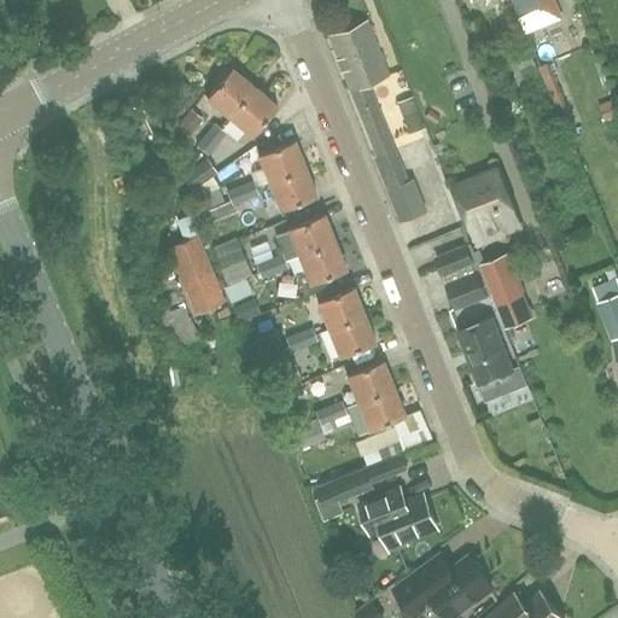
[(526,33),(561,18),(554,0),(513,0),(520,17),(526,33)]
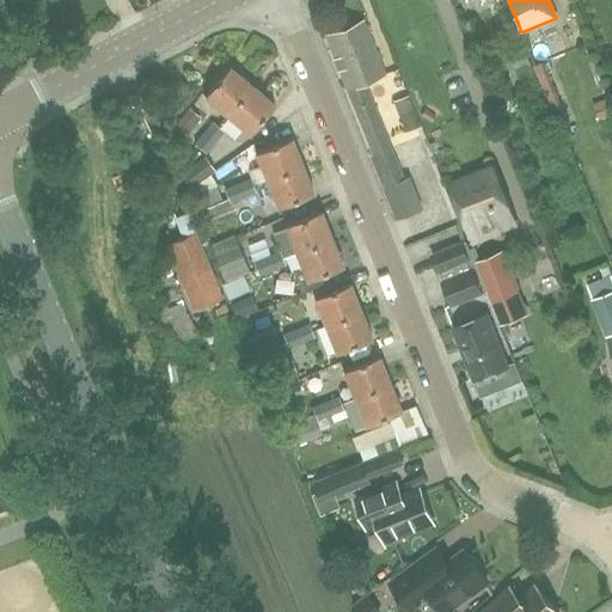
[(373,154),(390,148),(363,84),(385,75),(363,22),(326,37),(373,154)]
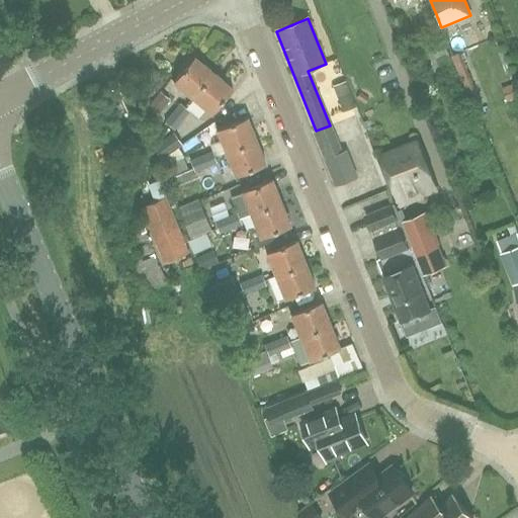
[(460,52),(451,56),(471,107),(482,103),(478,94),(460,52)]
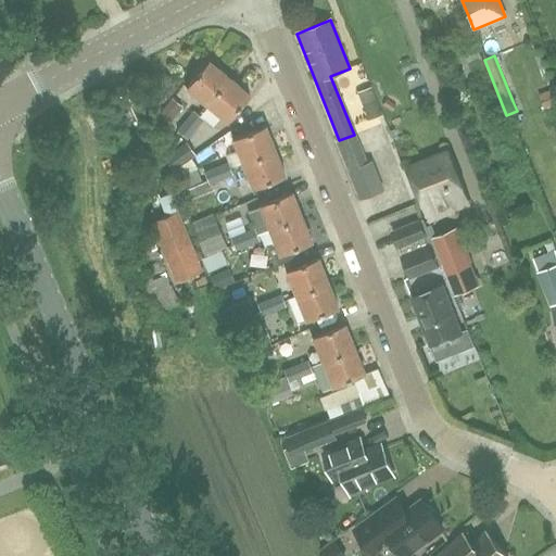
[(207,105),(229,78),(209,61),(186,88),(207,105)]
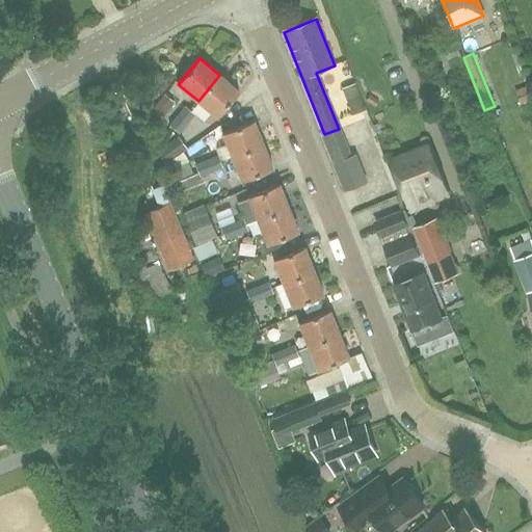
[(239,90),(219,75),(198,101),(218,116),(239,90)]
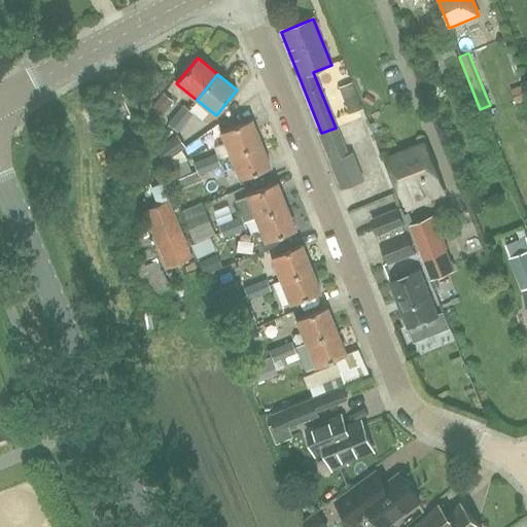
[(526,85),(526,83),(511,91),(516,103),(523,100),(525,104),(526,102),(526,85)]
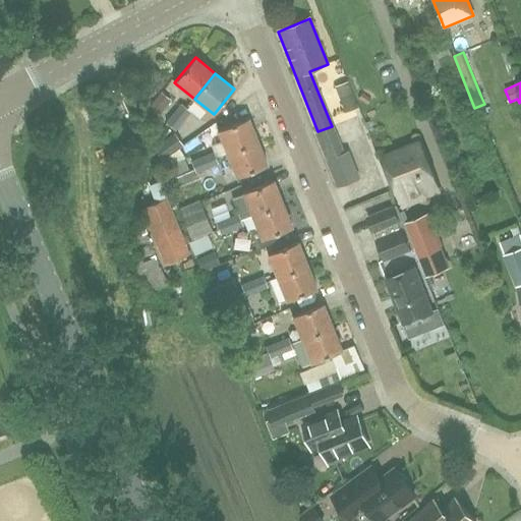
[(149,106),(159,115),(171,100),(161,92),(149,106)]
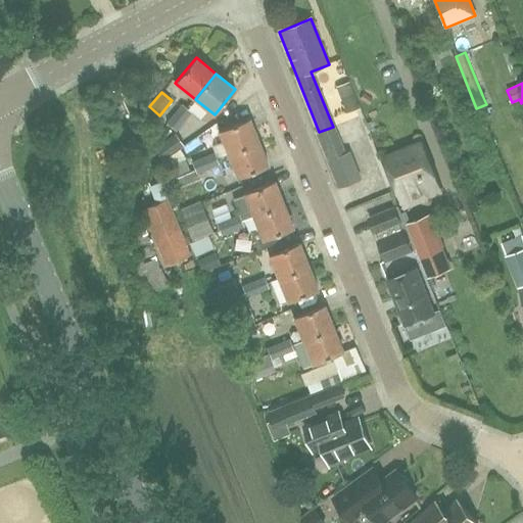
[(176,131),(192,112),(182,104),(167,123),(176,131)]
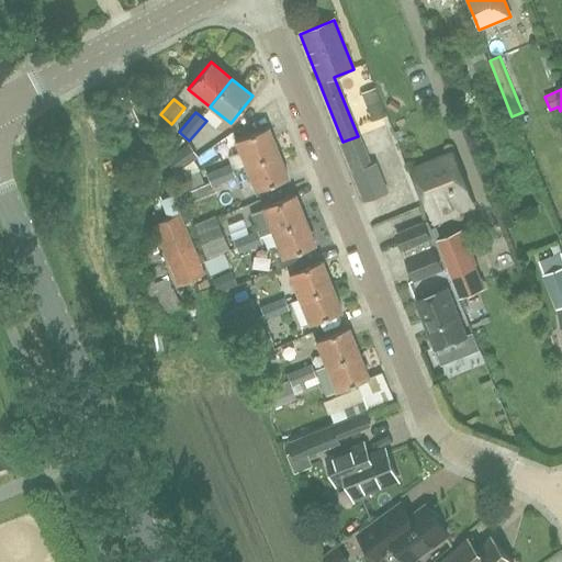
[(245,165),(246,166),(279,153),(268,127),(235,141),(239,152),(228,156),(234,169),(245,165)]
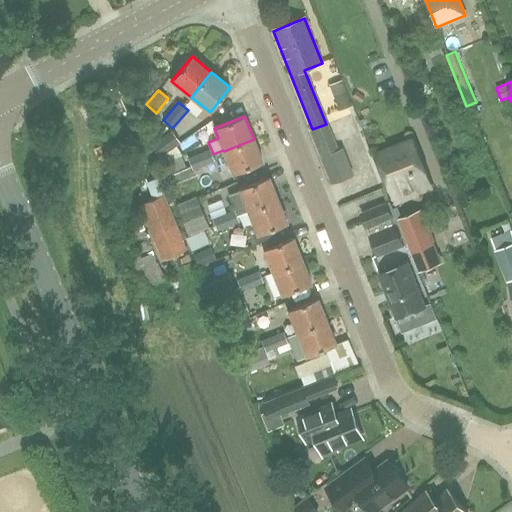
[(171,131),(150,145),(157,156),(178,143),(171,131)]
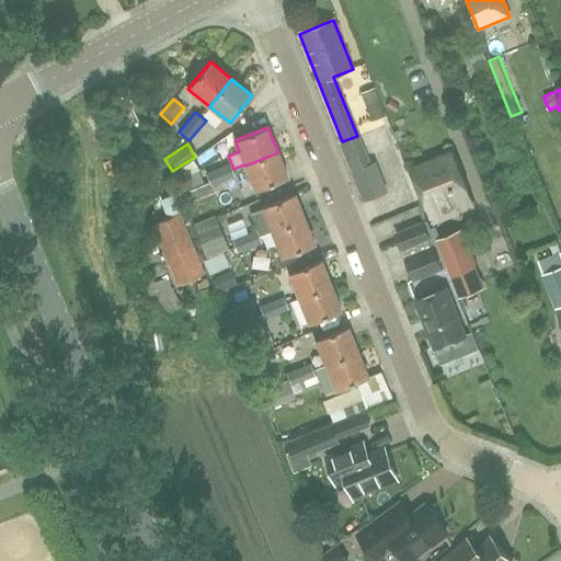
[(278,152),(245,165),(255,191),(288,178),(278,152)]
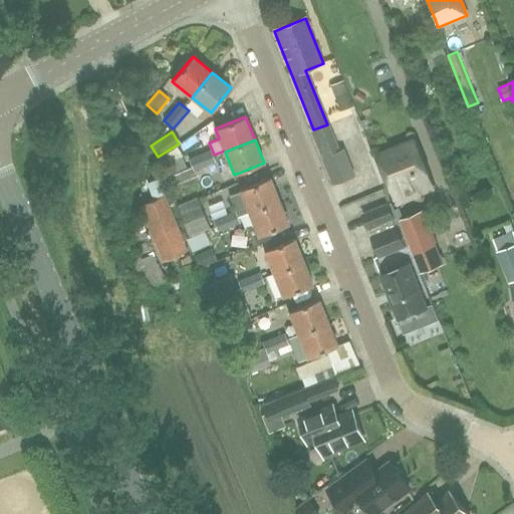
[(433,188),(424,165),(415,142),(379,156),(398,202),(433,188)]
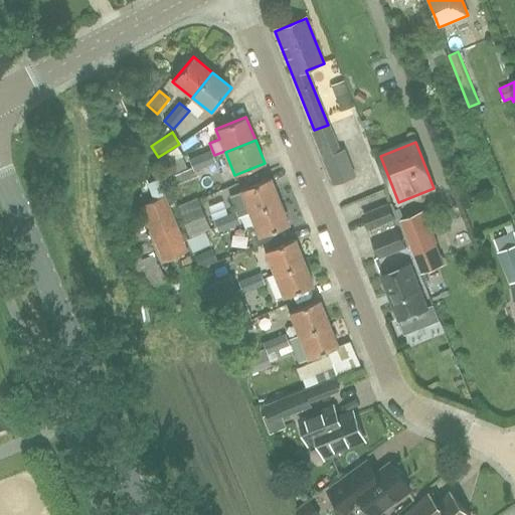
[(189,159),(191,166),(194,171),(216,162),(211,151),(189,159)]
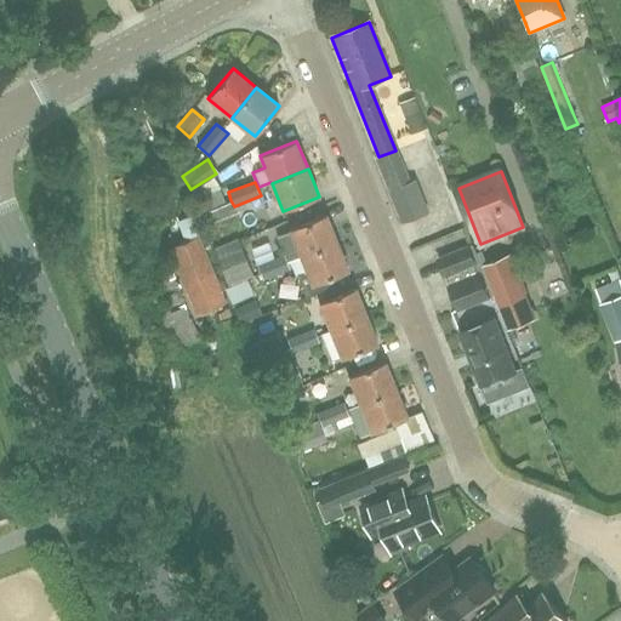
[(403,222),(426,212),(414,182),(389,192),(403,222)]
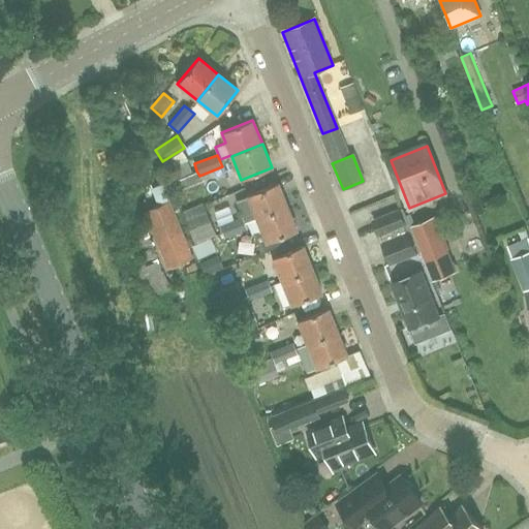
[(200,183),(195,170),(187,174),(175,179),(179,191),(200,183)]
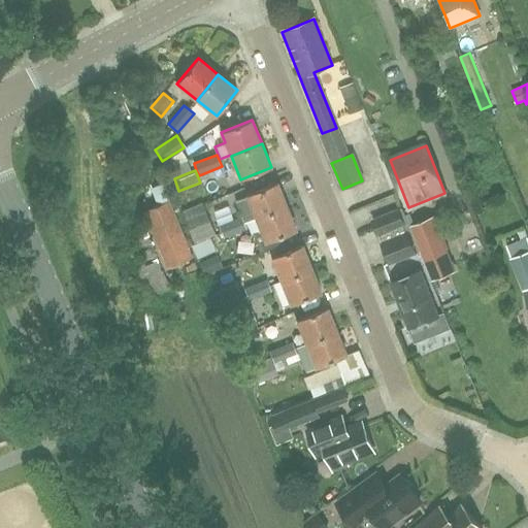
[(256,219),(287,206),(277,183),(246,195),(248,197),(236,202),(245,223),(256,219)]
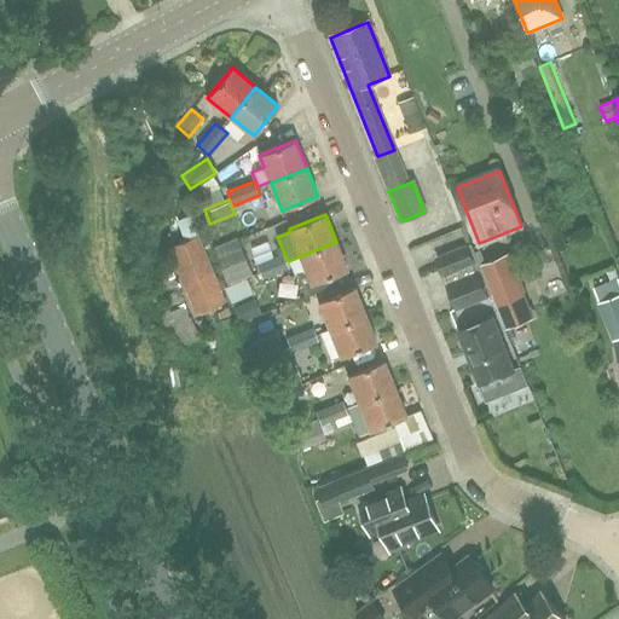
[(196,313),(225,301),(198,235),(169,247),(196,313)]
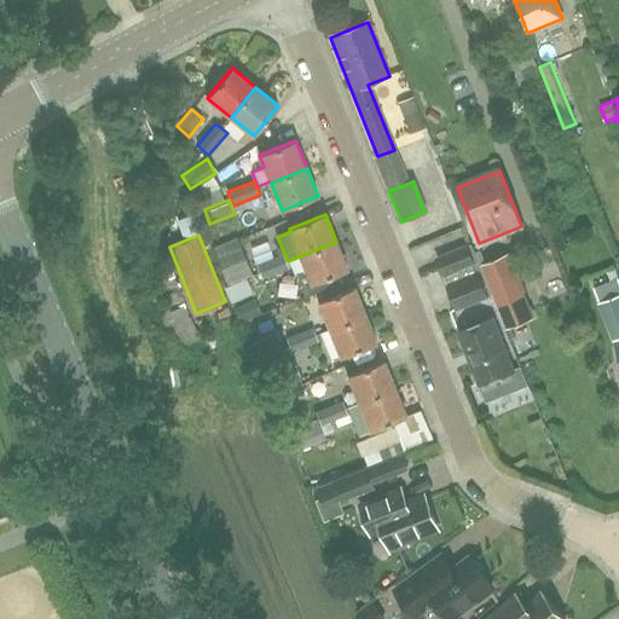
[(212,250),(227,285),(253,276),(237,239),(212,250)]
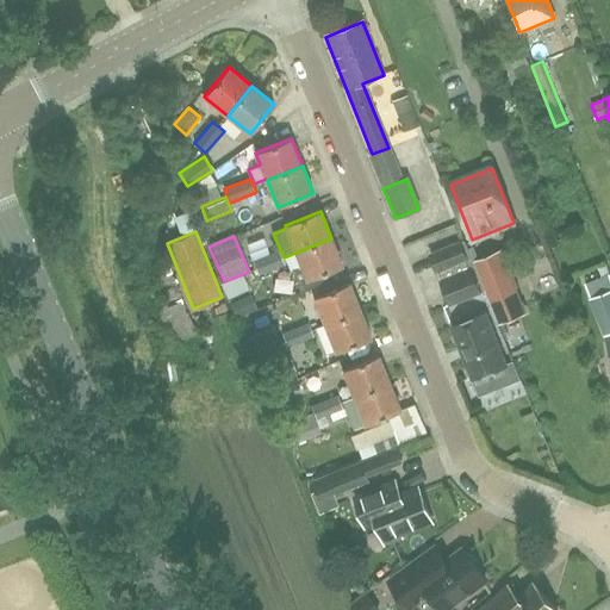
[(331,238),(296,253),(307,280),(343,266),(331,238)]
